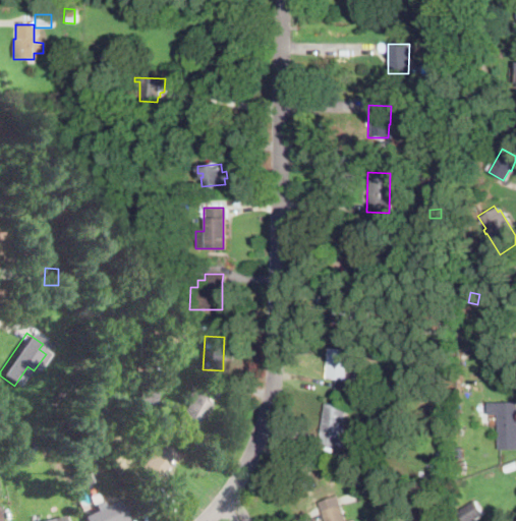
[(349,367),(347,391),(330,389),(331,379),(323,378),(326,345),(350,347),(348,367),(349,367)]
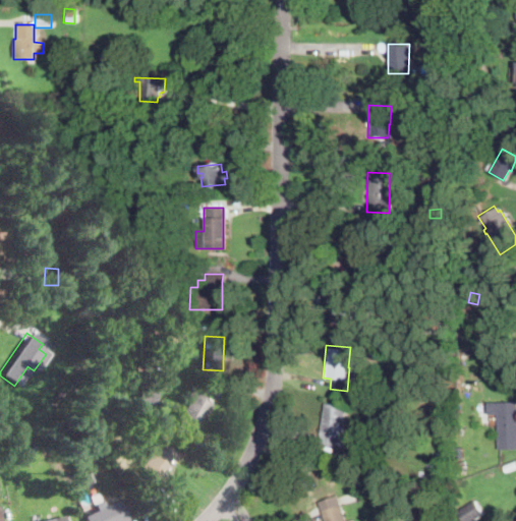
[(150,404),(132,404),(132,385),(150,385),(150,404)]
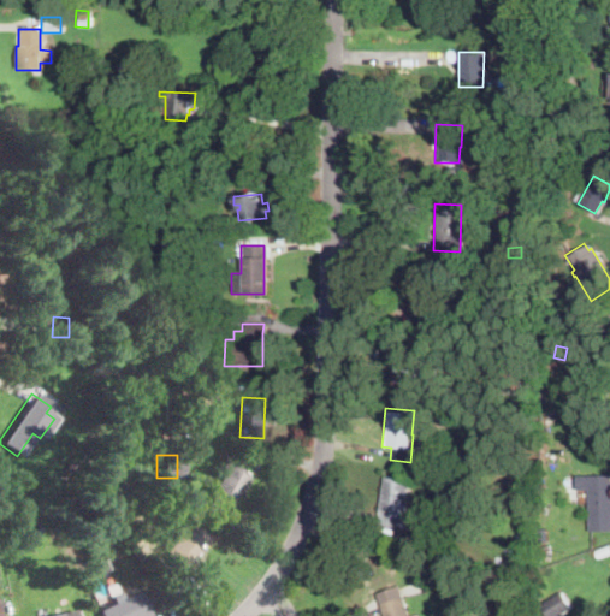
[(70,461),(65,477),(58,474),(61,460),(70,461)]
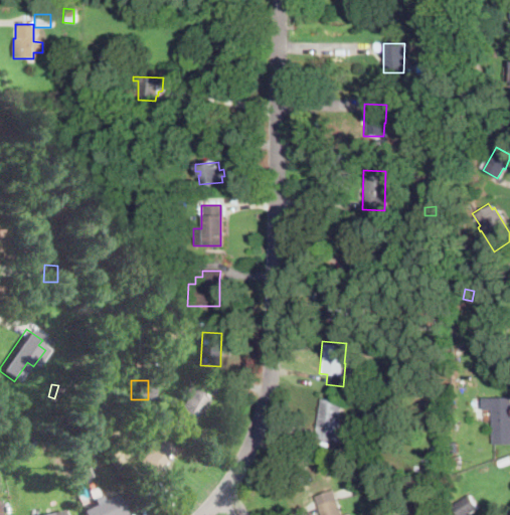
[(194,411),(183,428),(166,418),(185,386),(202,396),(194,411)]
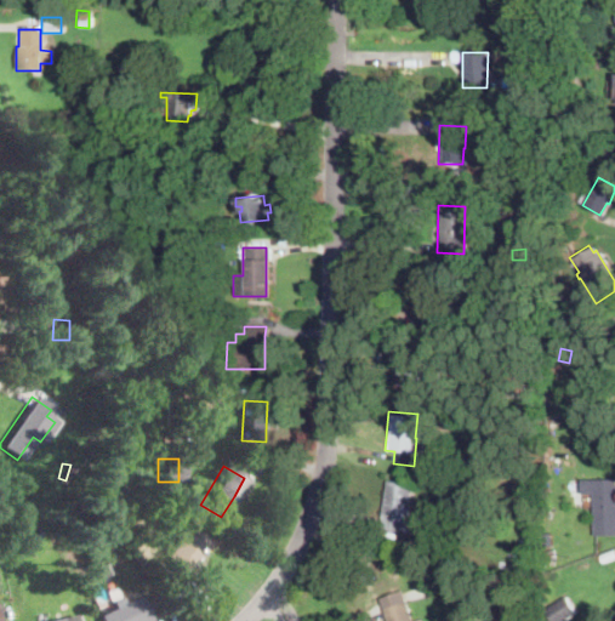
[(614,536),(588,536),(588,494),(576,494),(576,479),(614,480),(614,491),(614,536)]
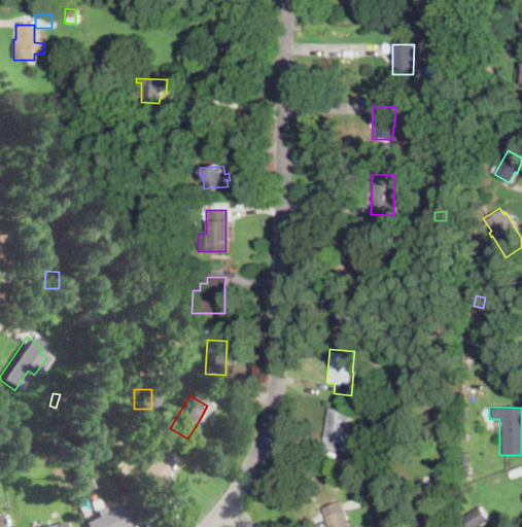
[(349,440),(347,453),(319,449),(326,408),(348,412),(343,438),(349,440)]
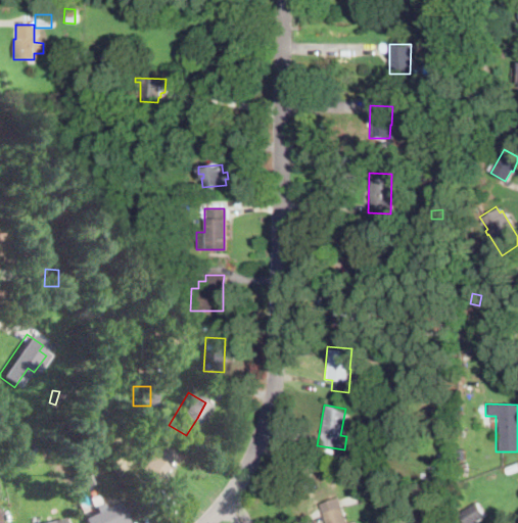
[(361,439),(359,450),(346,447),(348,436),(361,439)]
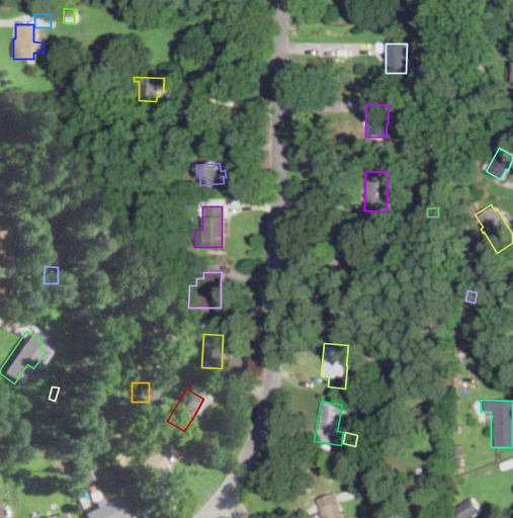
[(29,447),(19,449),(16,440),(26,437),(29,447)]
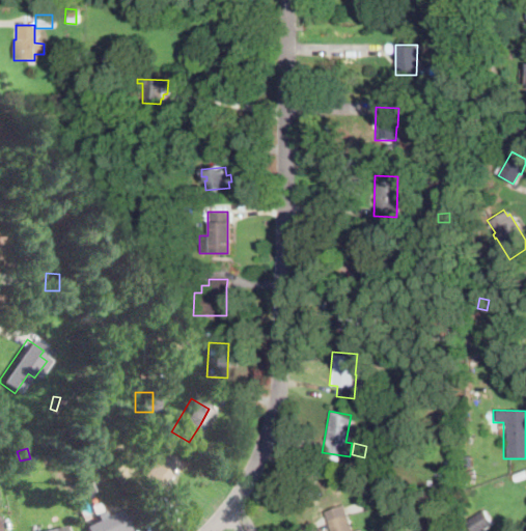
[(164,476),(151,488),(137,474),(161,450),(175,465),(164,476)]
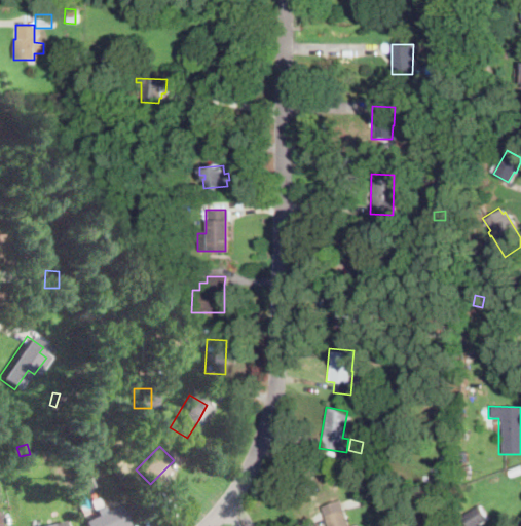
[(463,458),(462,467),(455,466),(455,458),(463,458)]
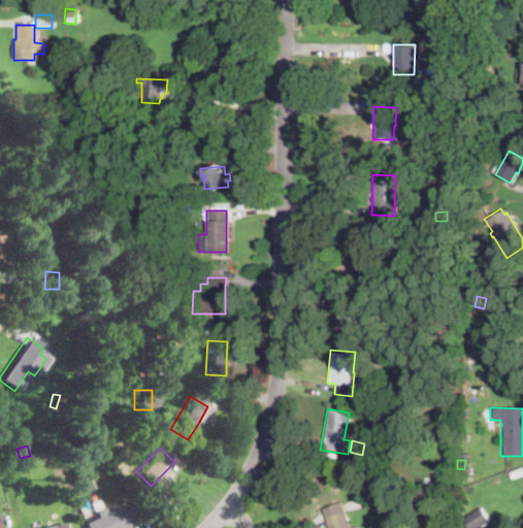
[(521,472),(509,476),(507,471),(519,466),(521,472)]
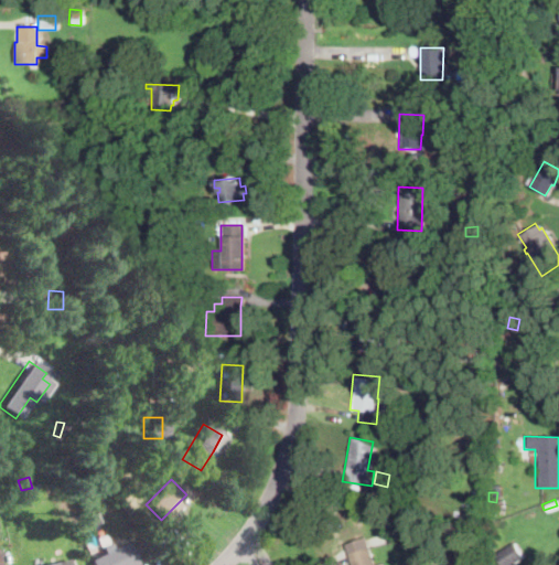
[(70,512),(63,514),(61,508),(67,505),(70,512)]
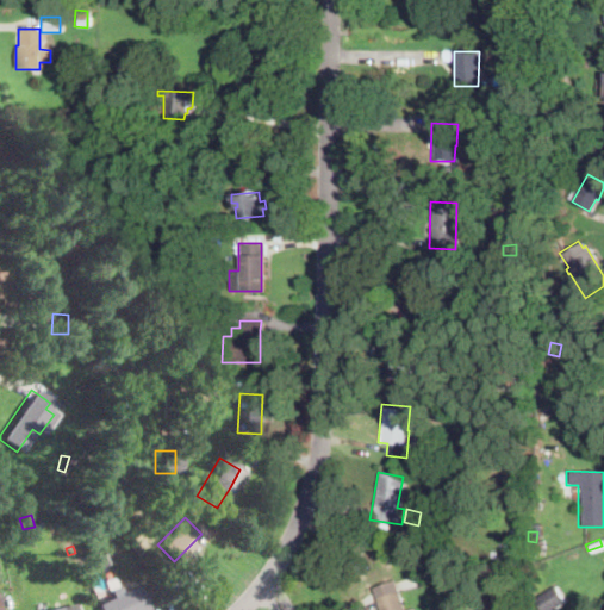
[(104,561),(95,566),(88,554),(97,549),(104,561)]
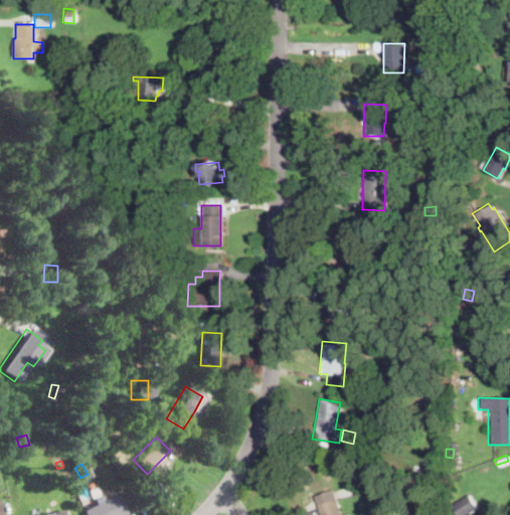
[(118,514),(79,514),(77,510),(111,494),(121,514),(118,514)]
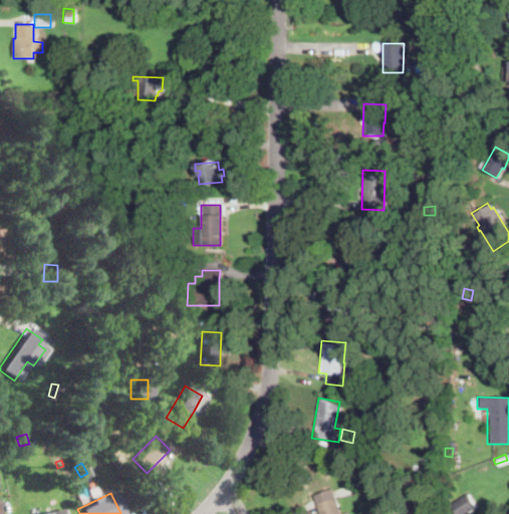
[(468,510),(461,513),(455,513),(448,503),(460,496),(468,510)]
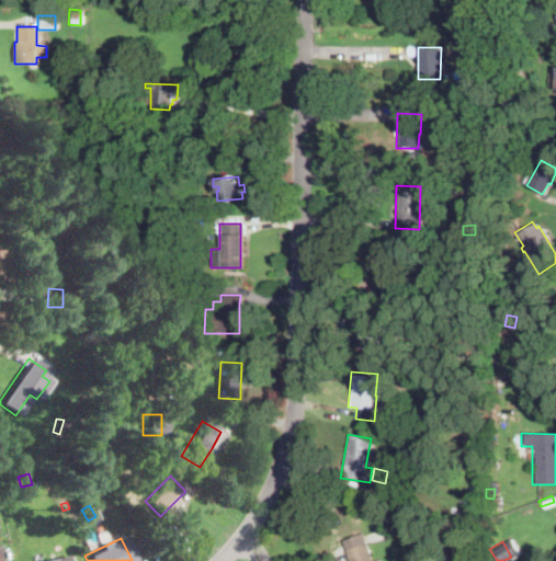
[(369,560),(347,560),(343,550),(363,544),(369,560)]
